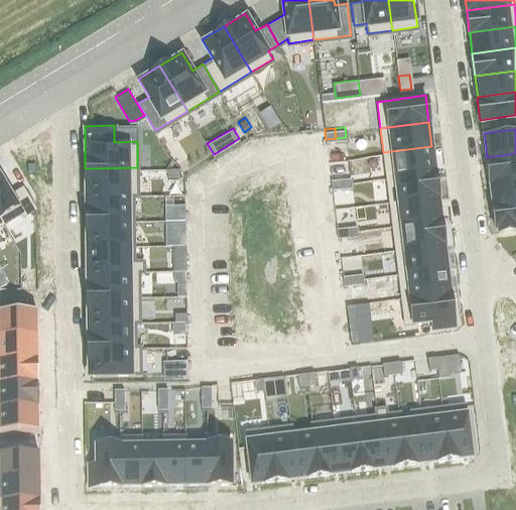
[(174,146),(167,151),(174,159),(180,156),(174,146)]
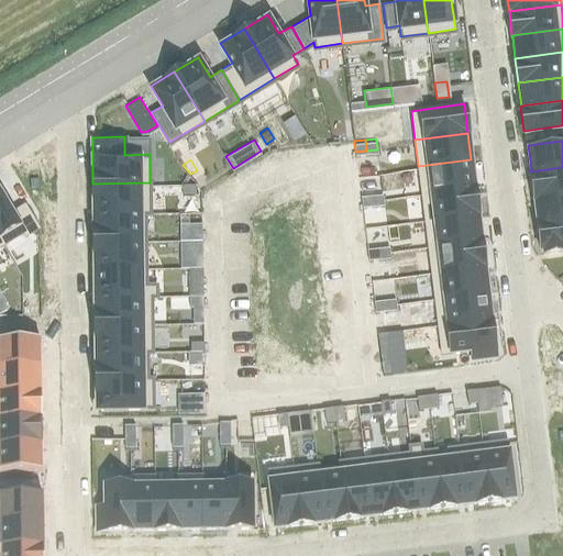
[(471,159),(418,166),(421,191),(474,185),(471,159)]
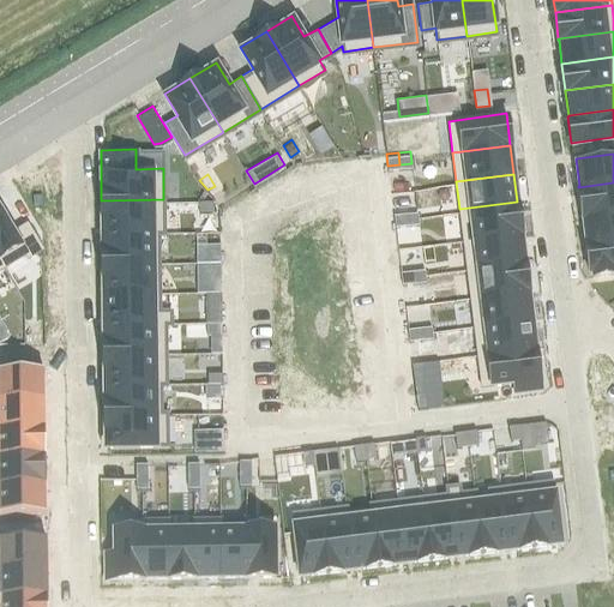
[(613,182),(578,187),(582,215),(613,210),(613,182)]
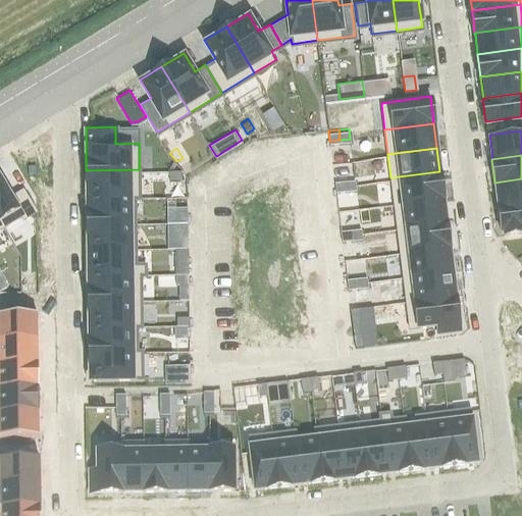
[(180,168),(168,169),(168,177),(180,176),(180,168)]
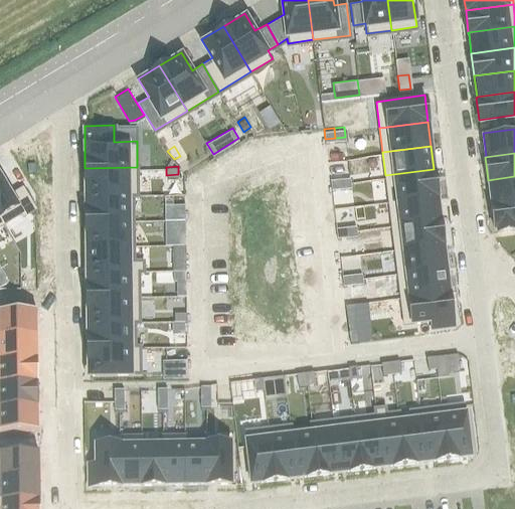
[(137,167),(84,168),(86,193),(133,192),(133,193),(138,193),(137,167)]
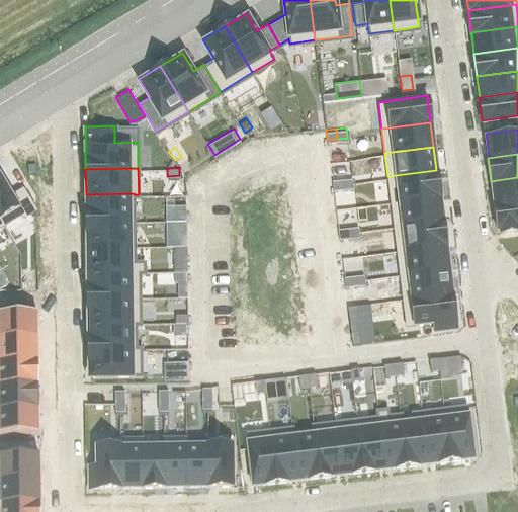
[(436,170),(387,176),(391,200),(439,194),(436,170)]
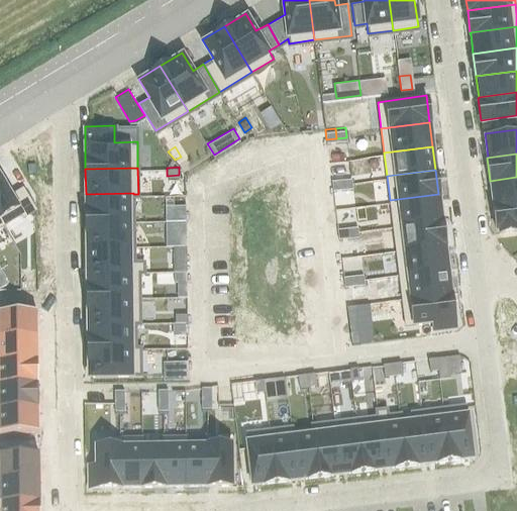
[(0,173),(0,217),(3,222),(21,211),(23,214),(35,207),(22,185),(11,192),(0,173)]
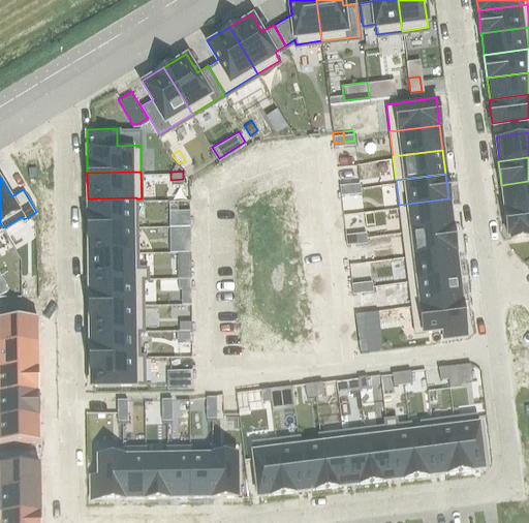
[(359,180),(348,181),(350,191),(361,189),(359,180)]
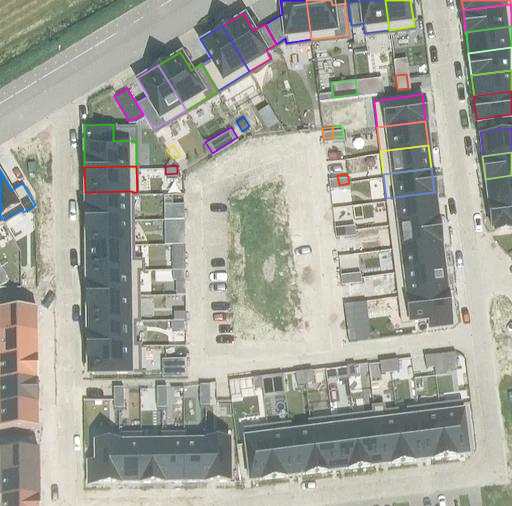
[(337,175),(328,176),(329,186),(339,185),(337,175)]
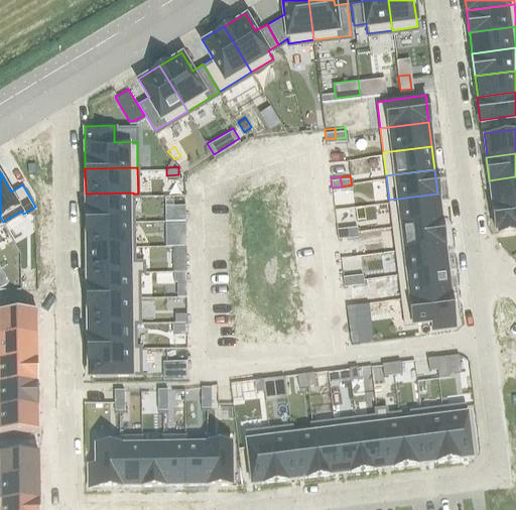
[(515,176),(489,180),(489,181),(490,181),(492,202),(492,203),(515,200),(515,176)]
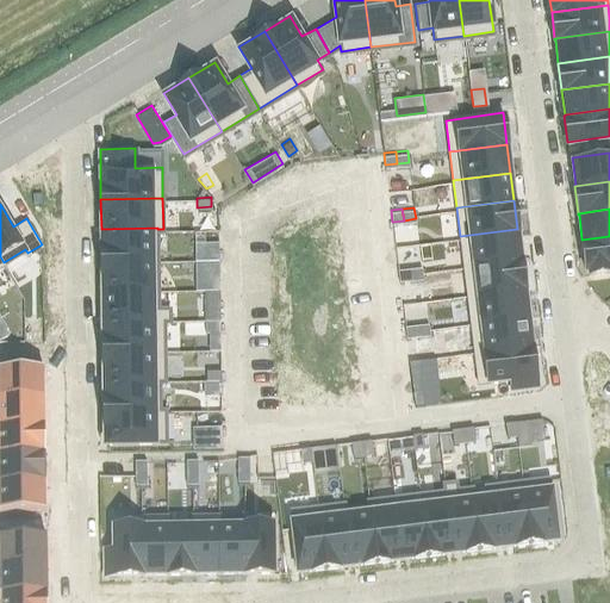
[(157,228),(101,229),(101,259),(157,258),(157,229),(157,228)]
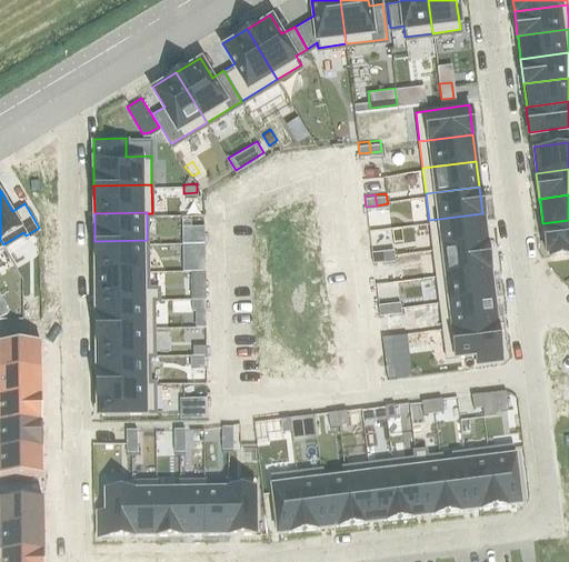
[(482,213),(429,220),(432,247),(486,240),(482,213)]
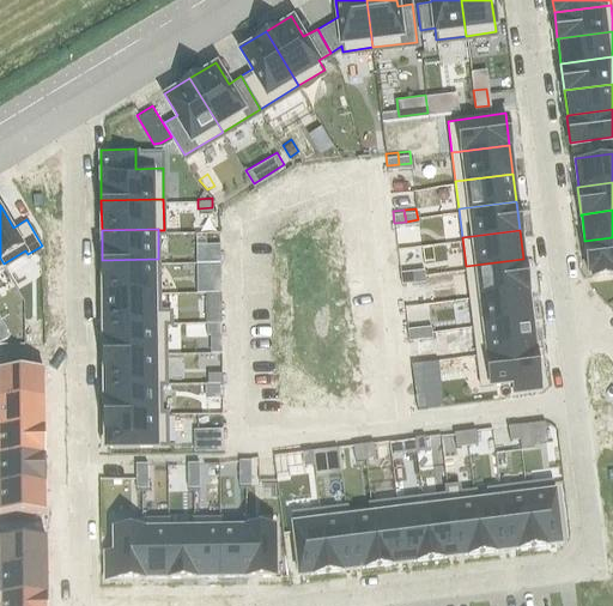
[(612,237),(584,241),(588,270),(590,270),(592,272),(612,270),(612,237)]
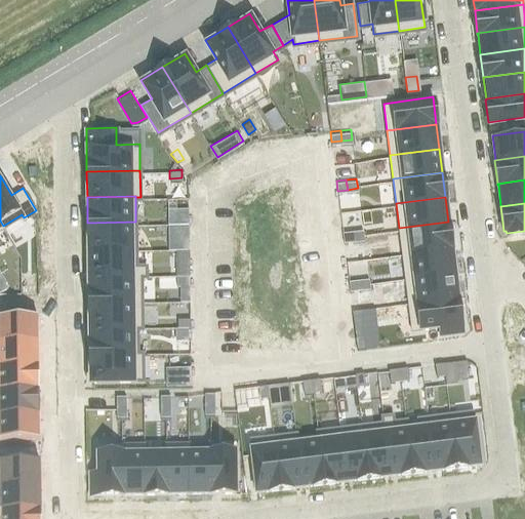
[(175,207),(175,222),(185,222),(188,222),(188,213),(188,206),(175,207)]
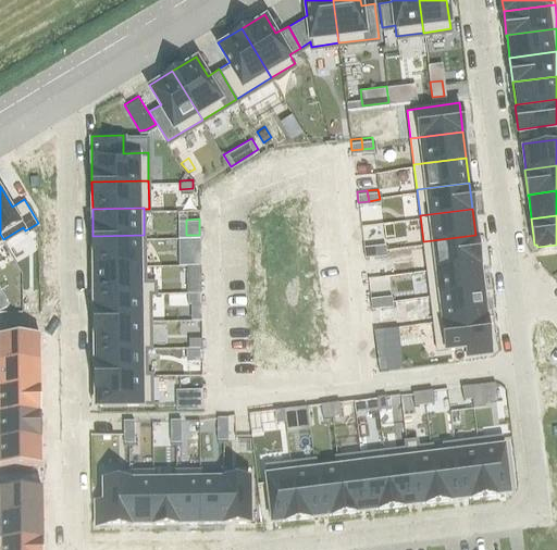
[(144,235),(93,236),(94,263),(144,263),(144,235)]
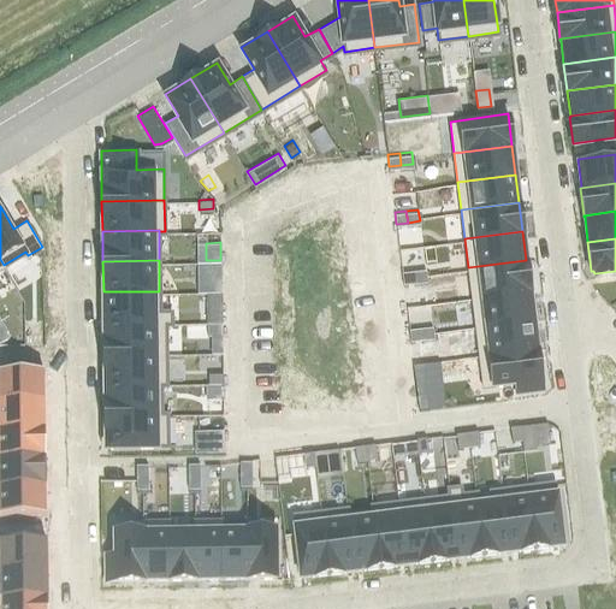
[(206,260),(200,260),(200,272),(217,272),(217,260),(206,260)]
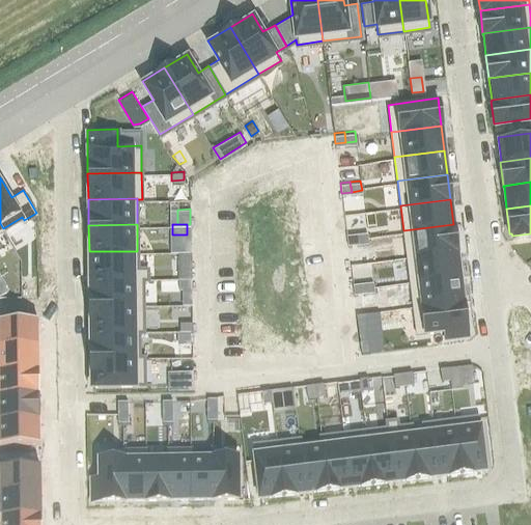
[(453,224),(403,230),(407,255),(456,249),(453,224)]
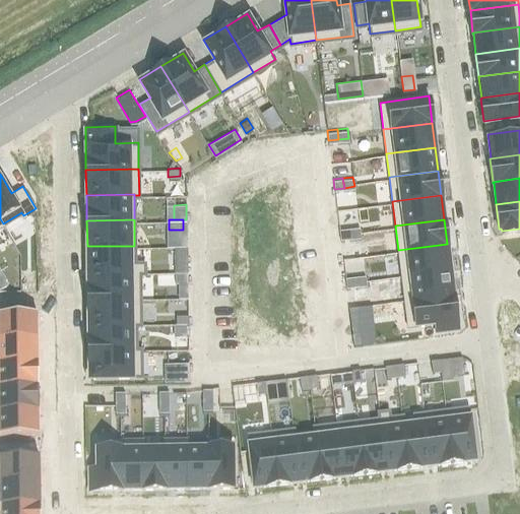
[(359,225),(348,227),(349,236),(360,235),(359,225)]
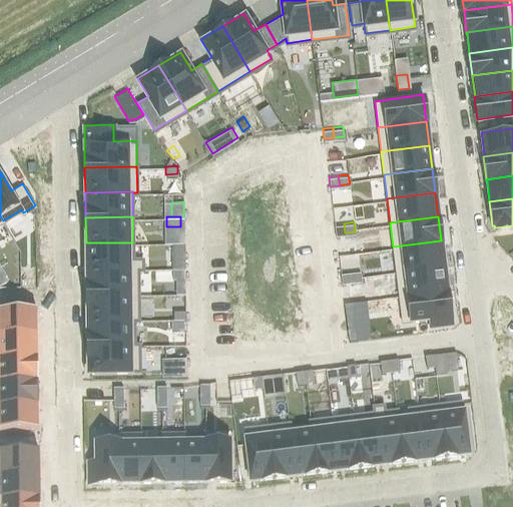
[(344,223),(334,224),(335,233),(345,232),(344,223)]
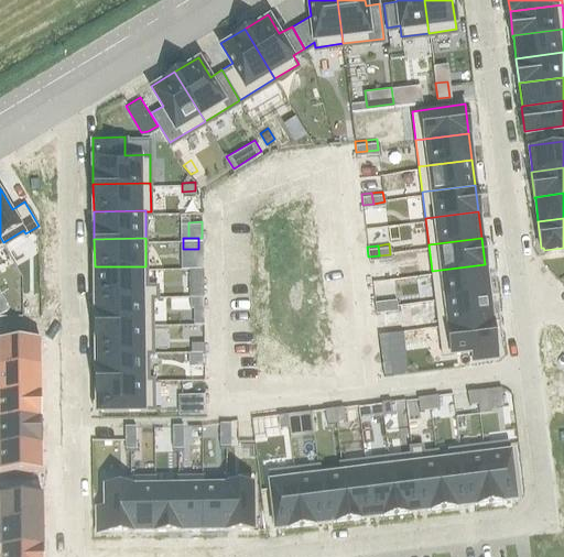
[(485,264),(432,271),(435,297),(488,291),(485,264)]
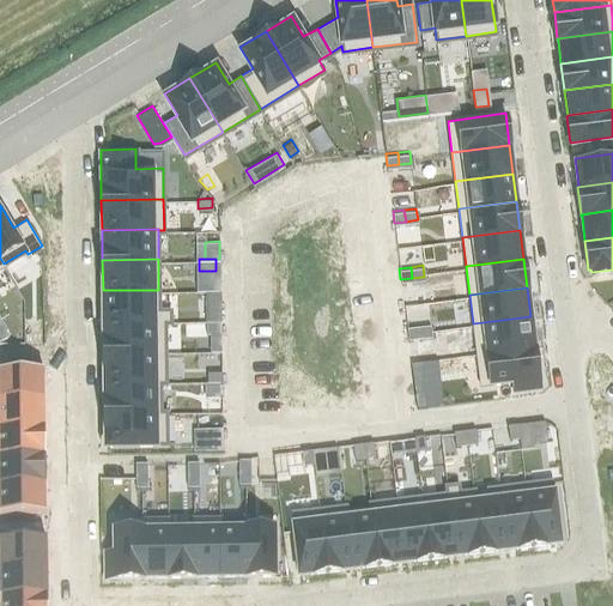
[(158,290),(103,290),(103,320),(165,320),(165,321),(170,321),(170,307),(159,307),(158,290)]
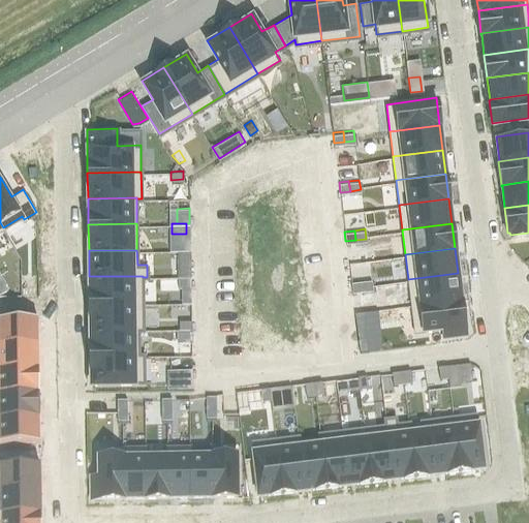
[(189,250),(177,250),(178,275),(190,274),(189,250)]
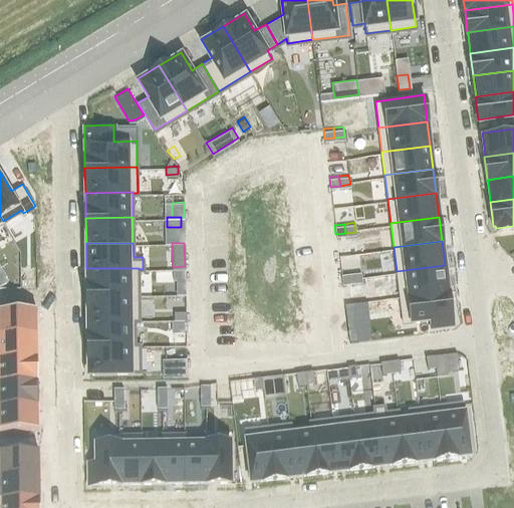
[(445,265),(397,271),(399,295),(448,288),(445,265)]
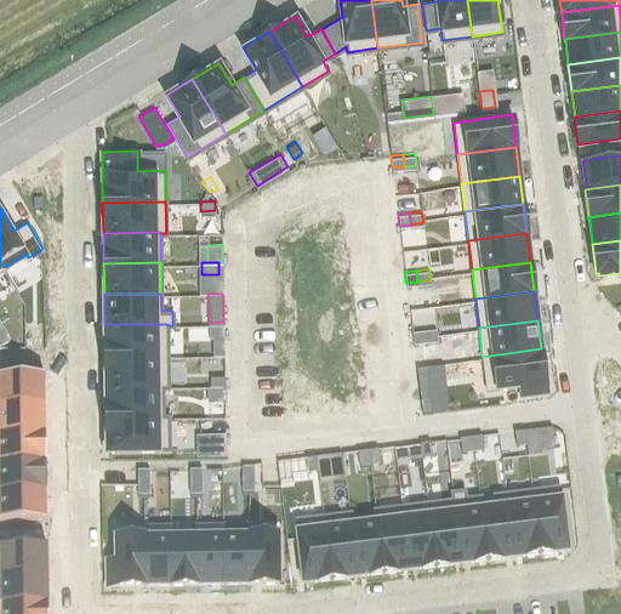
[(167,324),(104,324),(104,356),(167,354),(167,325),(167,324)]
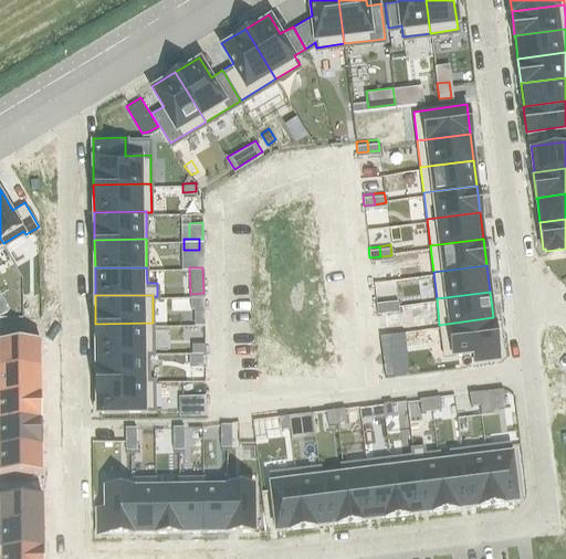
[(203,295),(190,295),(190,303),(190,305),(194,305),(203,305),(203,303),(203,295)]
